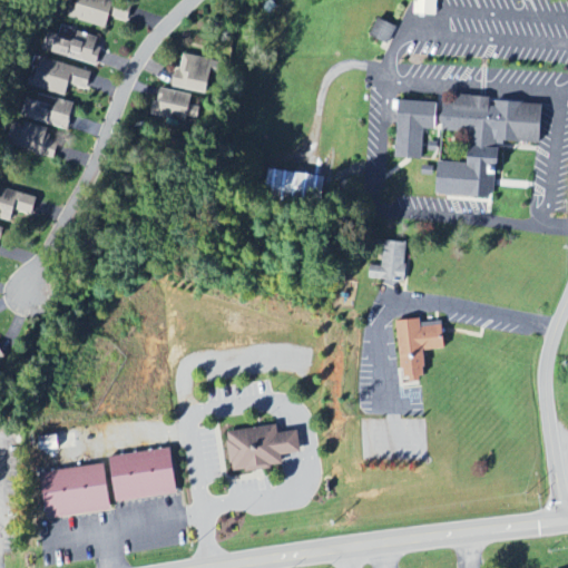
[(76,0),(75,5),(69,3),(66,16),(104,28),(107,17),(125,21),(130,3),(119,0),(76,0)]
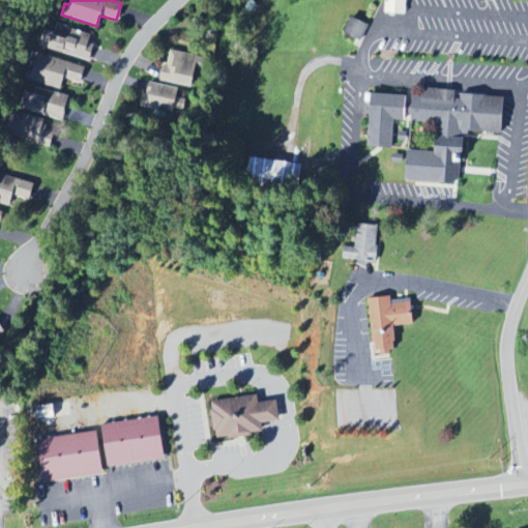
[(405,13),(405,0),(384,0),(384,12),(405,13)]
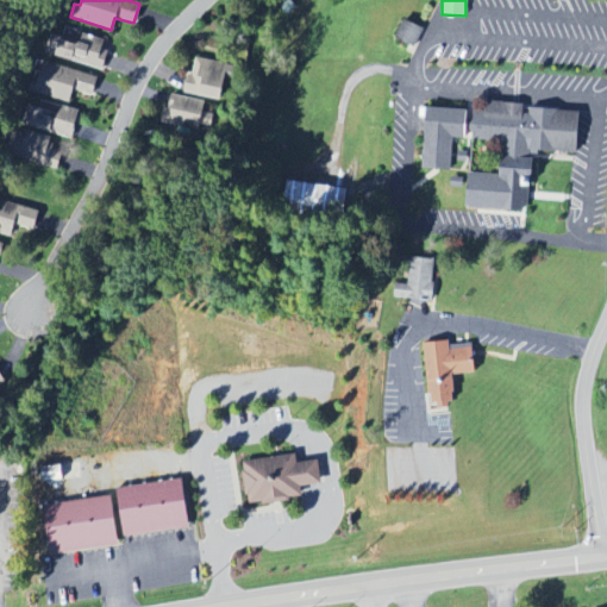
[(394,36),(413,45),(423,26),(404,17),(394,36)]
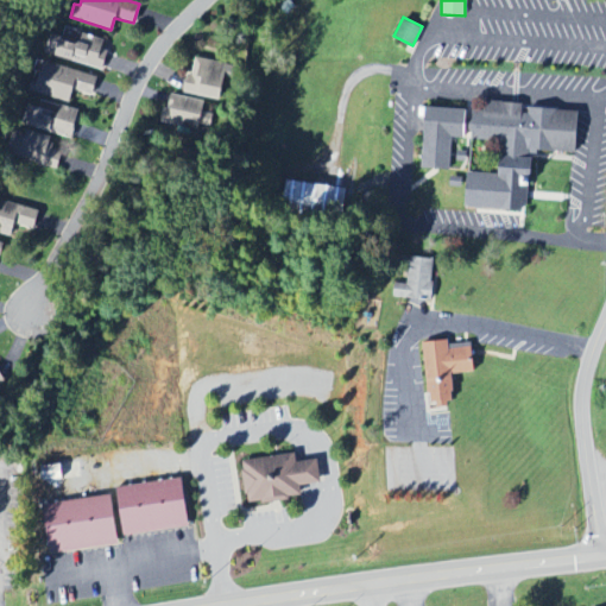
[(101,67),(108,38),(58,26),(51,55),(101,67)]
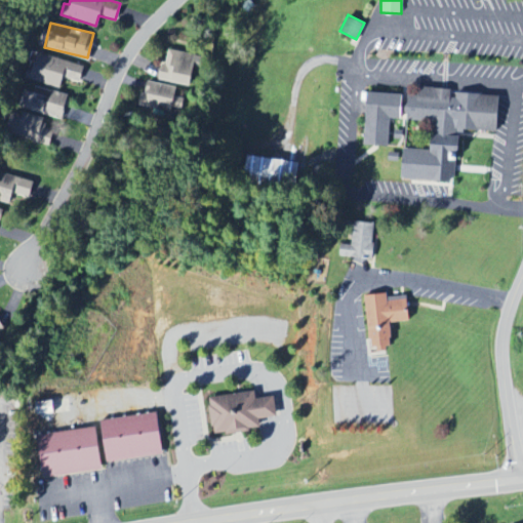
[(197,54),(166,47),(159,78),(190,85),(197,54)]
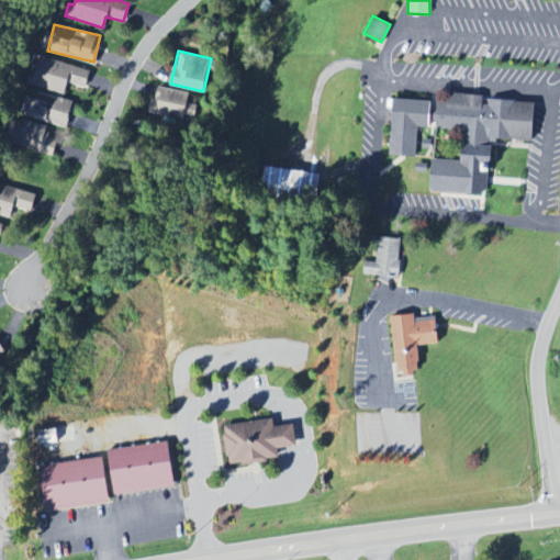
[(31,84),(63,93),(66,84),(84,89),(90,70),(40,54),(31,84)]
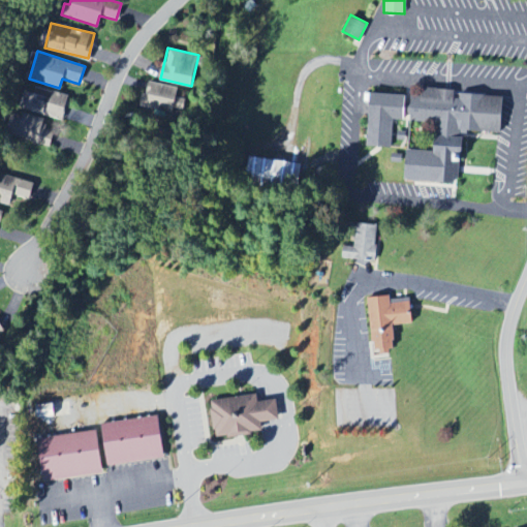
[(141,105),(182,110),(183,97),(176,96),(177,85),(144,82),(141,105)]
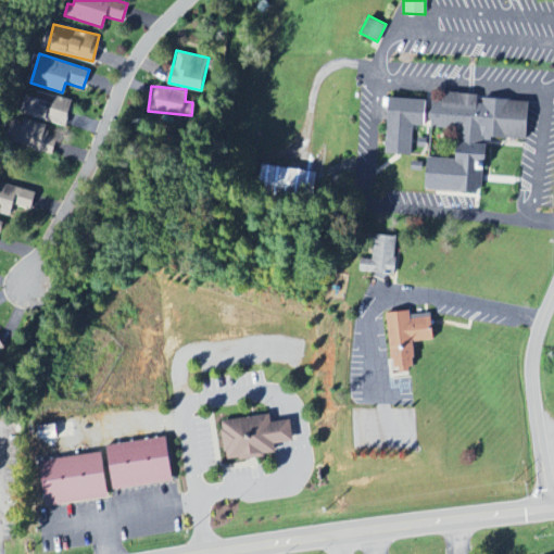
[(65,124),(72,100),(27,87),(20,112),(65,124)]
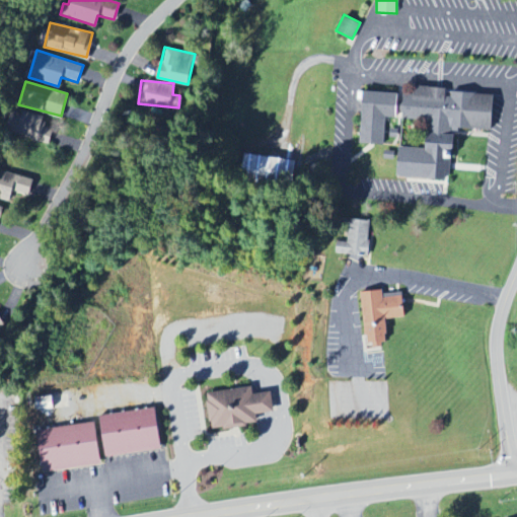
[(493,90),(414,87),(414,92),(363,90),(361,142),(384,143),(384,135),(396,136),(396,128),(385,127),(386,116),(400,116),(400,117),(429,118),(428,147),(400,146),(398,175),(451,177),(453,128),(492,130),(493,90)]
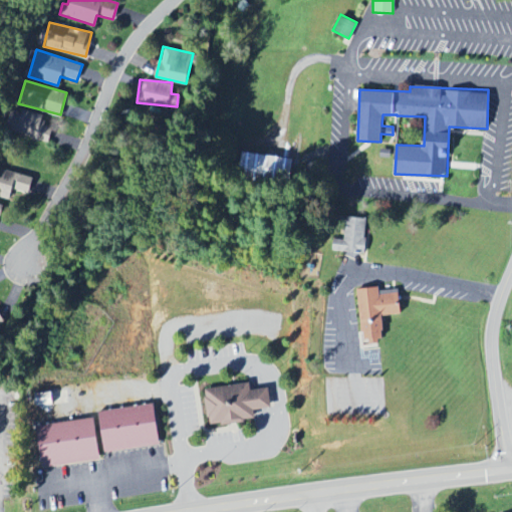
[(51,126),(41,124),(43,115),(11,107),(5,129),(48,140),(51,126)]
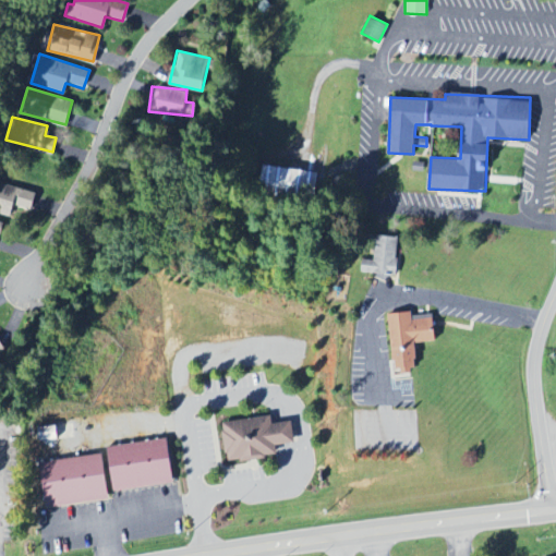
[(317,170),(263,165),(261,186),(315,193),(317,170)]
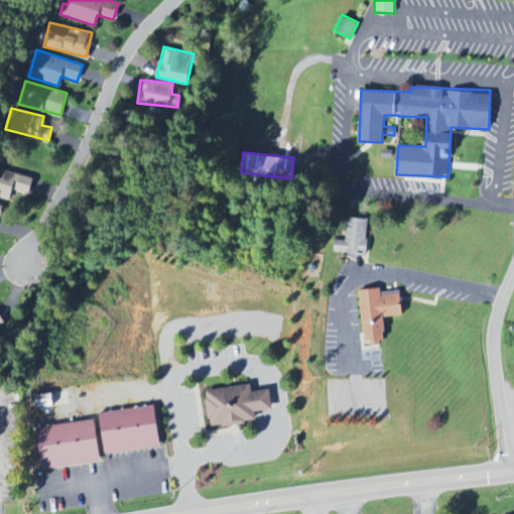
[(0,196),(23,204),(31,179),(0,168),(0,196)]
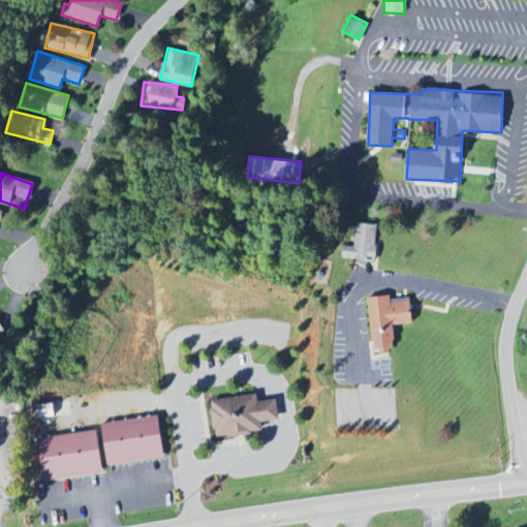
[(354,245),(343,245),(343,257),(376,258),(377,223),(355,222),(354,245)]
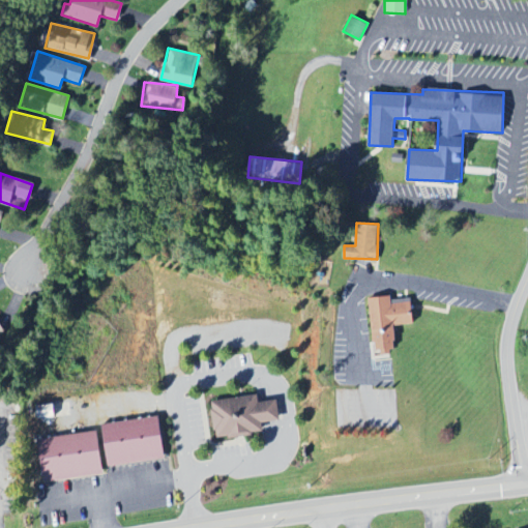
[(369,297),(375,355),(394,353),(391,325),(413,323),(411,301),(390,303),(389,295),(369,297)]
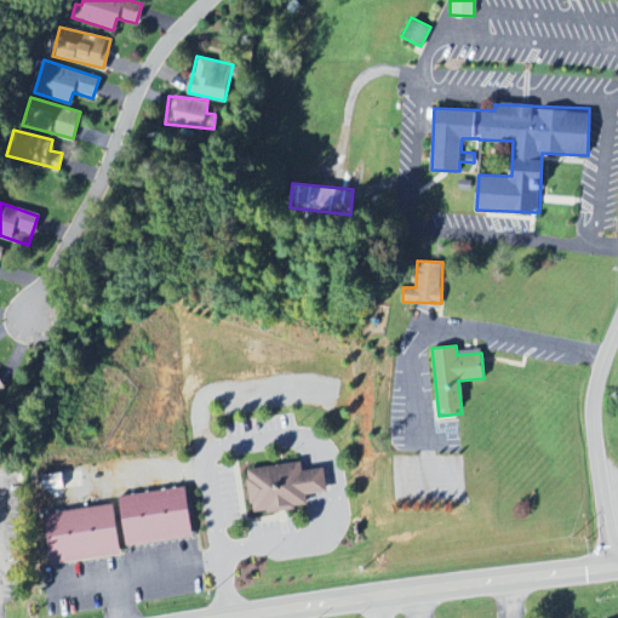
[(326,492),(322,468),(301,470),(301,461),(245,468),(251,513),(307,505),(304,495),(326,492)]
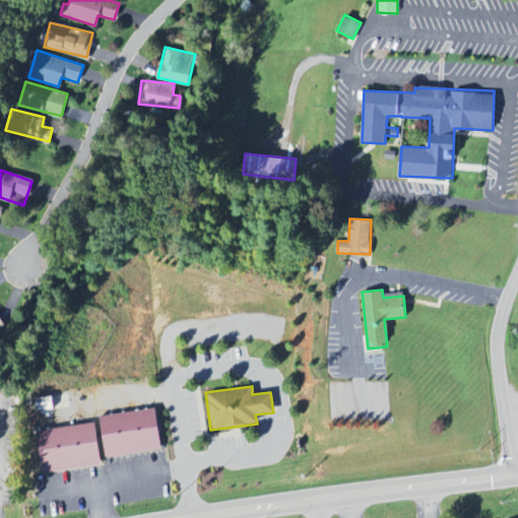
[(160,450),(155,408),(98,415),(99,423),(37,430),(42,472),(101,465),(100,457),(160,450)]
